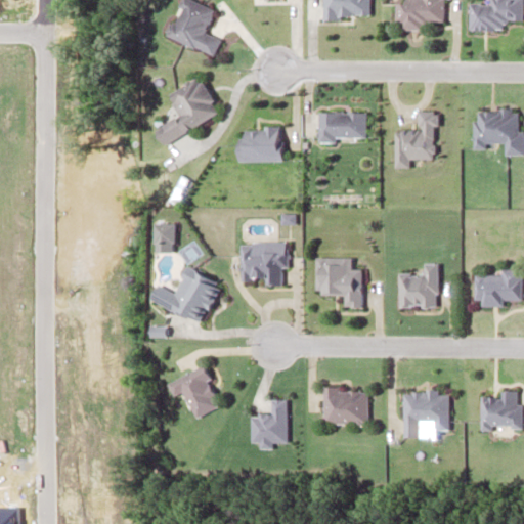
[(215,53),(220,38),(205,32),(214,7),(194,0),(180,0),(168,35),(215,53)]
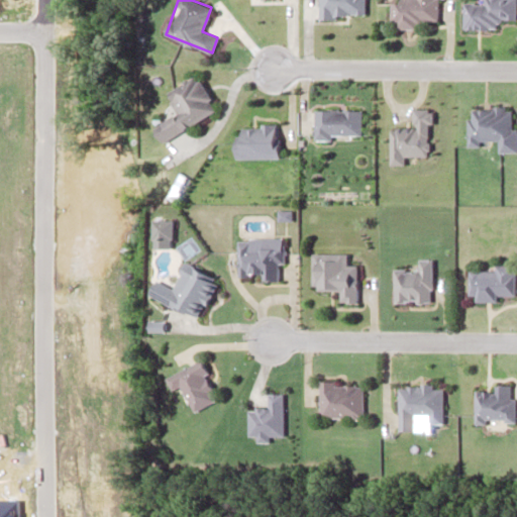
[(366,15),(365,0),(318,0),(319,15),(366,15)]
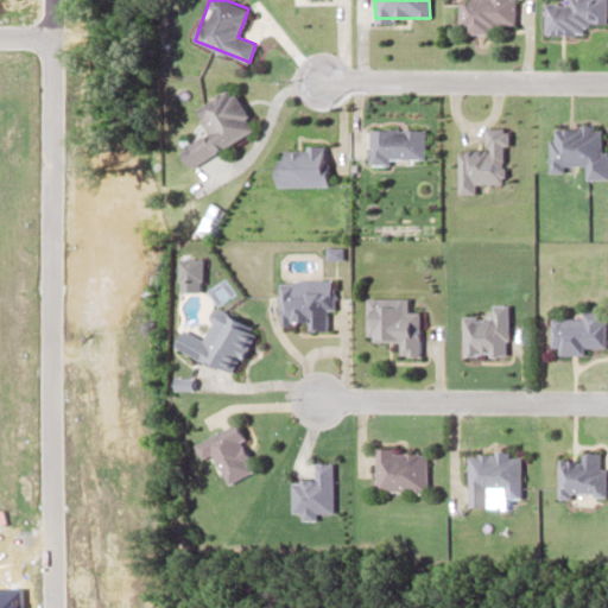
[(489,0),(460,0),(458,29),(515,29),(514,0),(489,0)]
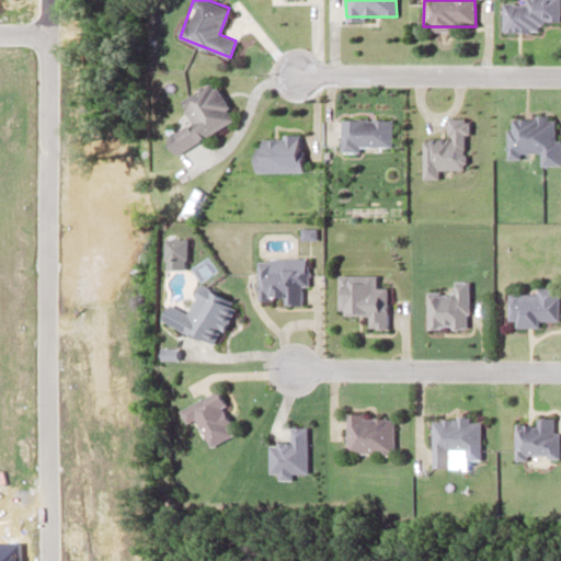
[(507,0),(503,0),(503,31),(539,31),(539,20),(559,20),(559,0),(507,0)]
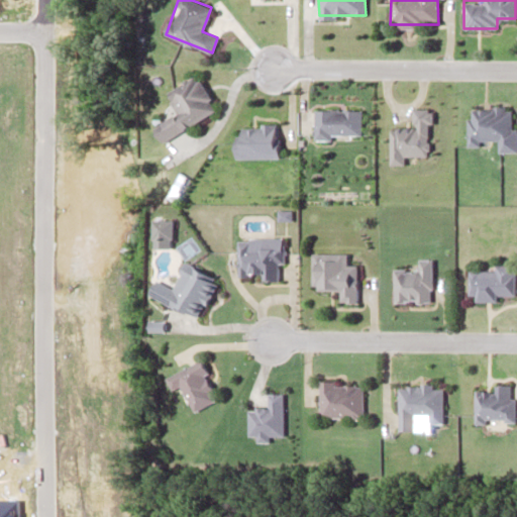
[(217,111),(199,76),(168,92),(178,112),(161,121),(165,129),(159,132),(163,140),(217,111)]
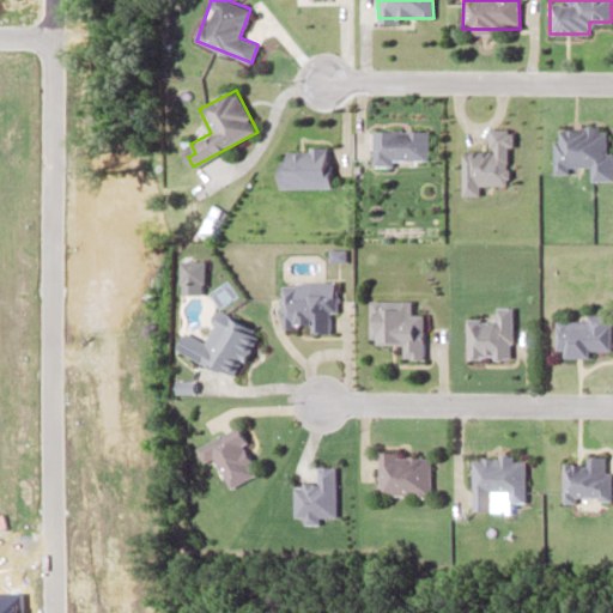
[(612,178),(610,126),(556,128),(557,171),(568,171),(568,165),(590,164),(592,178),(612,178)]
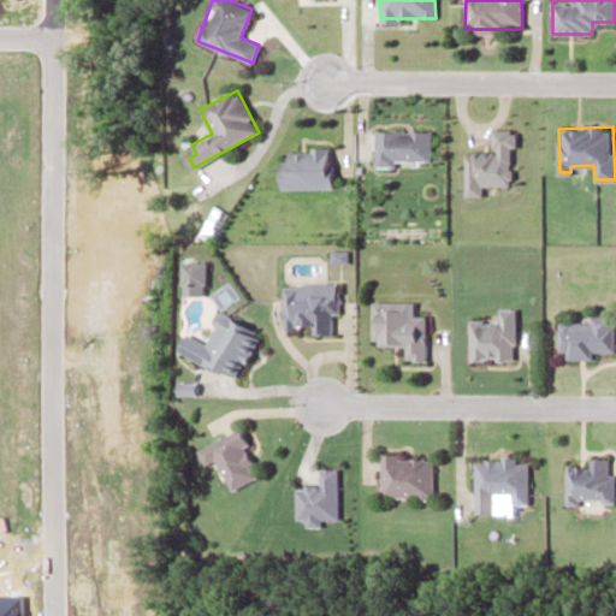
[(484,184),(514,184),(513,129),(492,129),(493,150),(466,150),(466,195),(484,195),(484,184)]
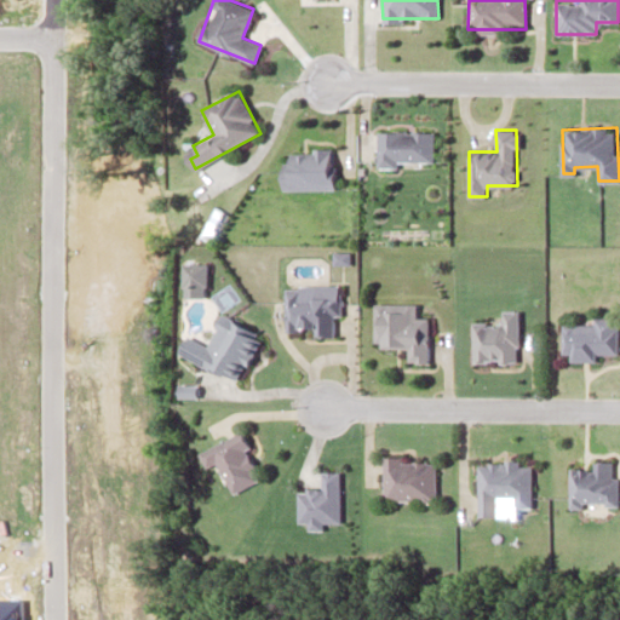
[(378,131),(378,164),(435,164),(435,131),(378,131)]
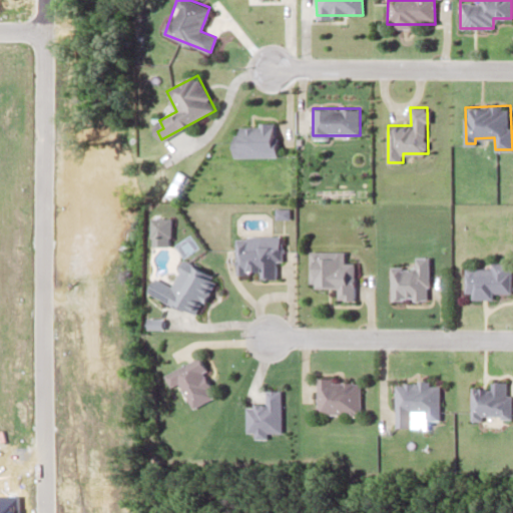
[(277,156),(277,123),(237,124),(237,156),(277,156)]
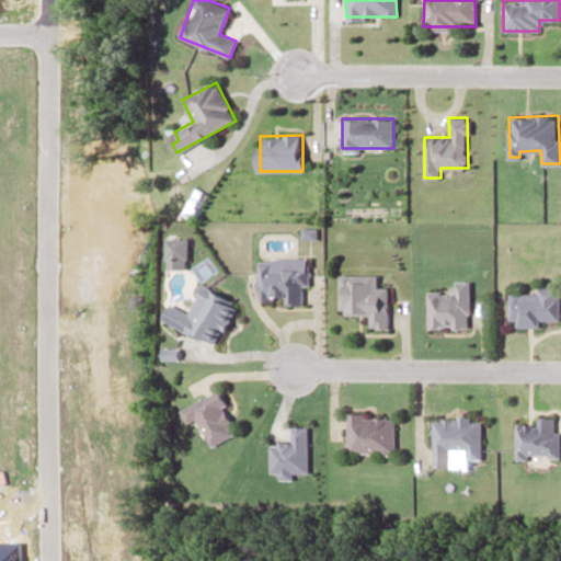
[(307,258),(261,258),(260,301),(307,302),(307,258)]
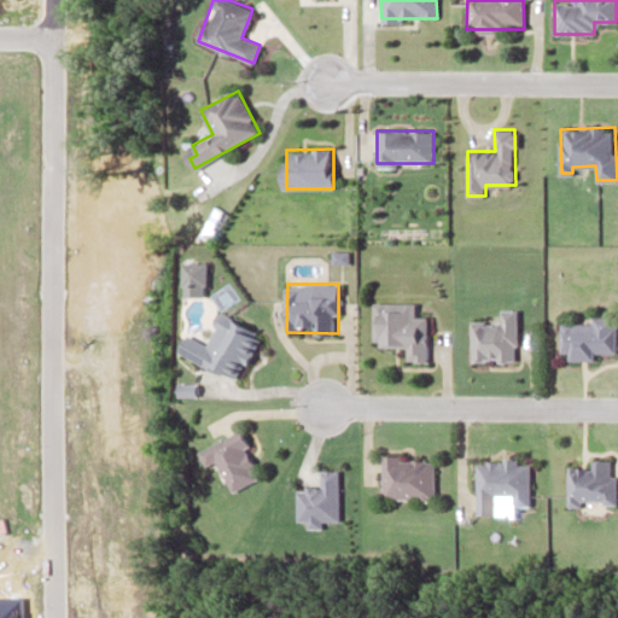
[(417,315),(417,302),(375,302),(375,347),(407,347),(407,361),(429,361),(429,315),(417,315)]
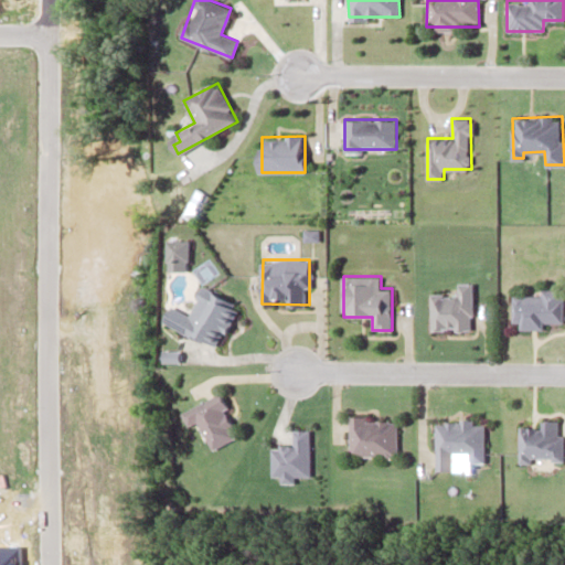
[(433,330),(473,330),(473,283),(458,283),(458,294),(432,294),(433,330)]
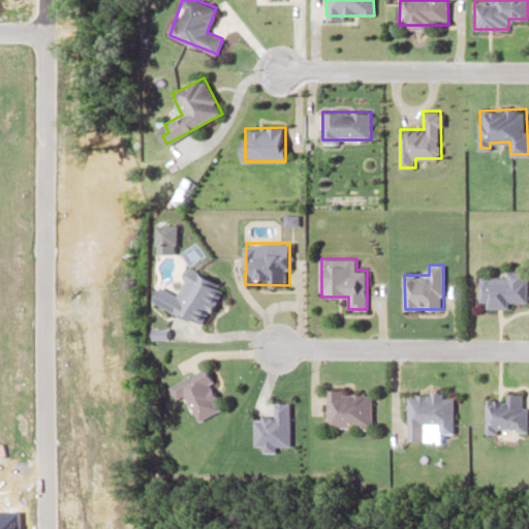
[(185,269),(170,310),(207,323),(222,282),(185,269)]
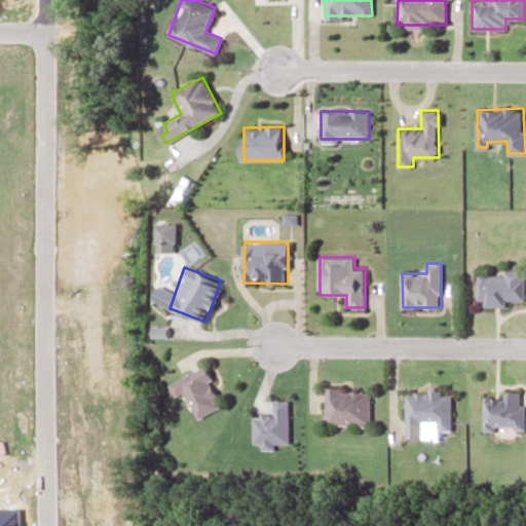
[(525,271),(479,271),(479,304),(508,304),(508,299),(525,300),(525,271)]
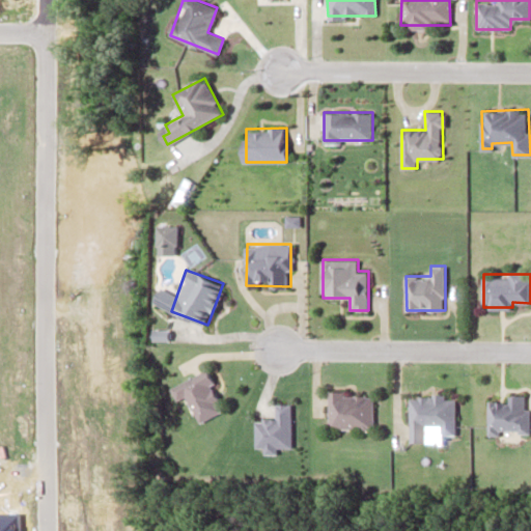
[(198,421),(225,410),(207,369),(170,386),(176,399),(187,395),(198,421)]
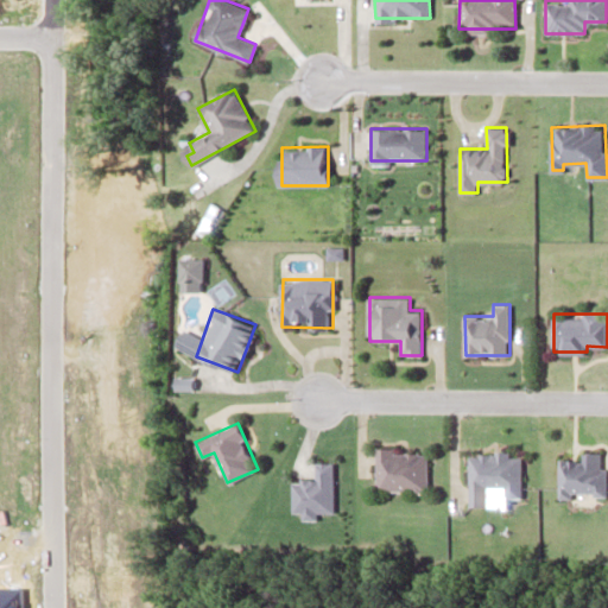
[(429,448),(377,448),(377,491),(429,491),(429,448)]
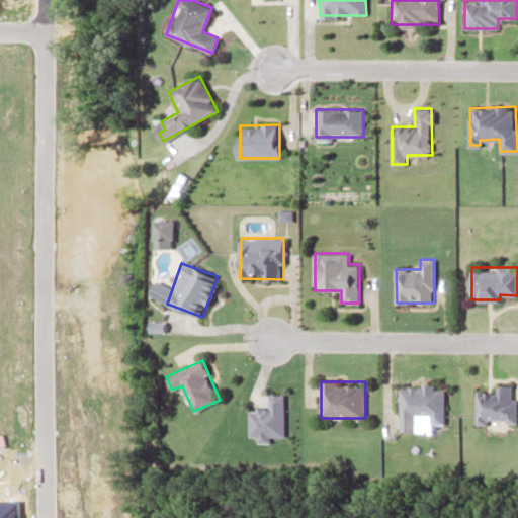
[(430,415),(430,423),(444,423),(444,384),(400,384),(400,430),(416,430),(416,415),(430,415)]
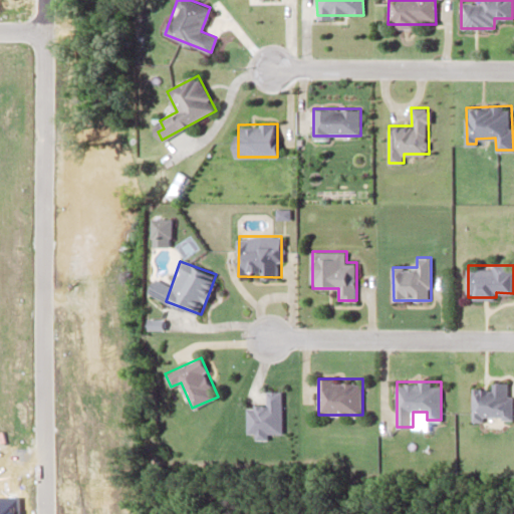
[(472,419),(512,420),(512,384),(472,383),(472,419)]
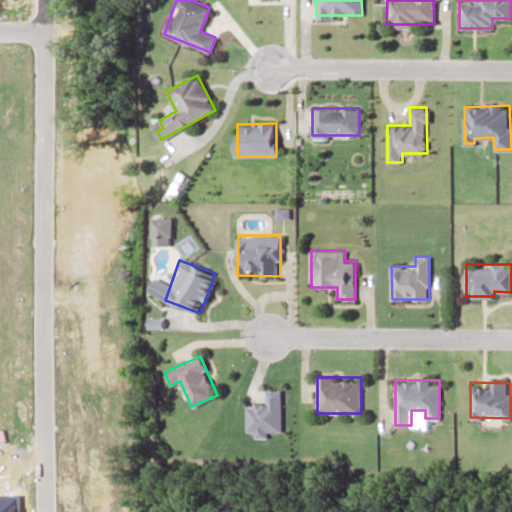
[(280,388),(265,388),(265,403),(246,403),(246,433),(266,433),(266,431),(280,431),(280,388)]
